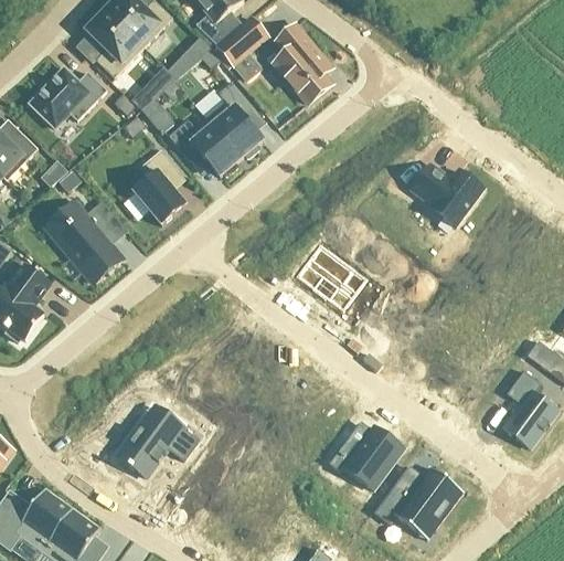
[(144,9),(134,0),(109,0),(107,2),(110,4),(106,10),(142,48),(171,18),(153,0),(151,0),(144,9)]
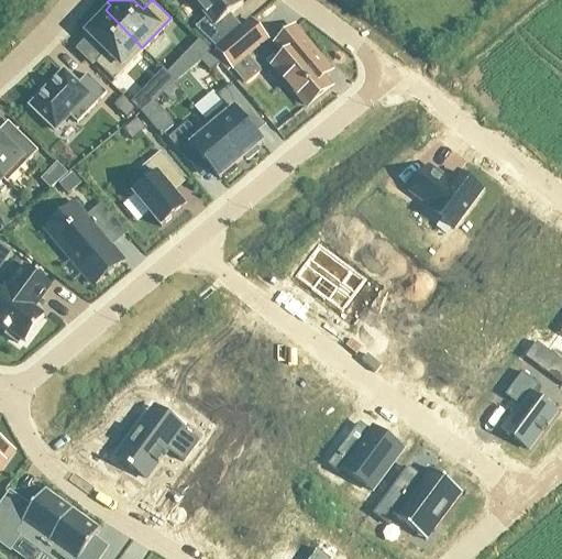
[(195,24),(216,45),(241,24),(229,11),(241,1),(240,0),(195,0),(207,14),(195,24)]
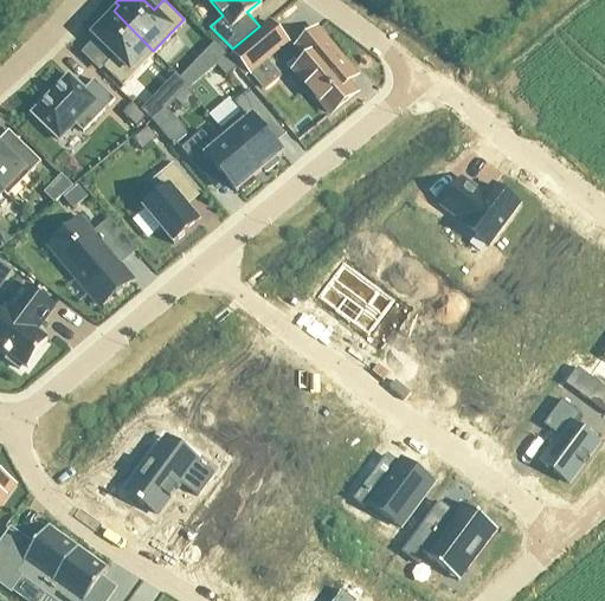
[(153,51),(114,11),(108,17),(105,13),(94,25),(96,28),(92,32),(114,52),(102,64),(122,83),(153,51)]
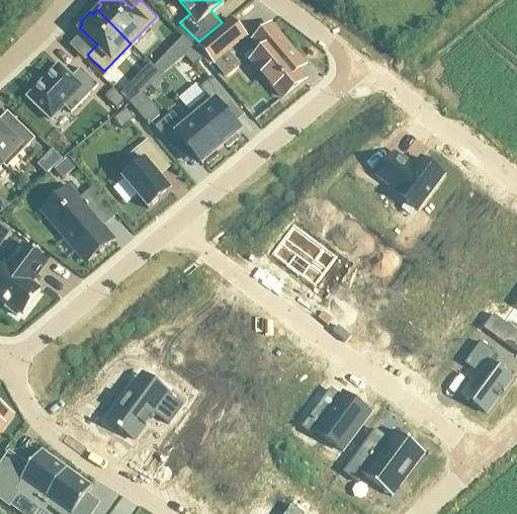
[(231,16),(198,41),(212,59),(245,33),(231,16)]
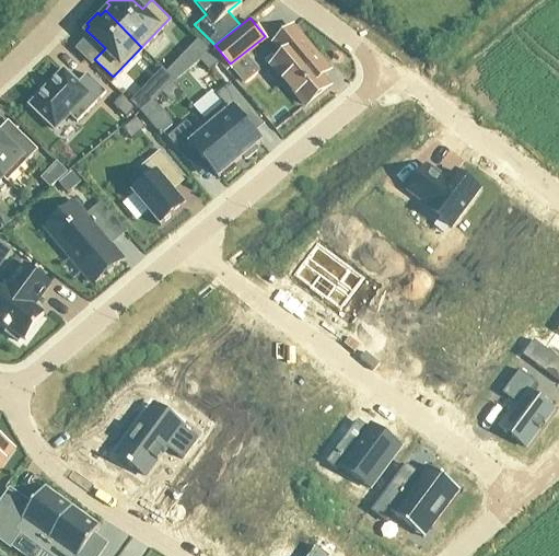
[(328,82),(319,73),(328,66),(325,61),(293,24),(279,36),(274,41),(283,53),(271,62),(304,102),(328,82)]
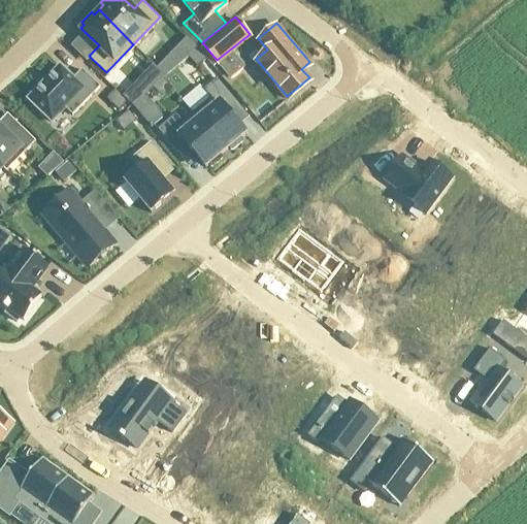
[(39,84),(27,96),(51,119),(63,106),(70,113),(99,84),(81,67),(72,75),(59,63),(47,75),(46,75),(39,83),(39,84)]
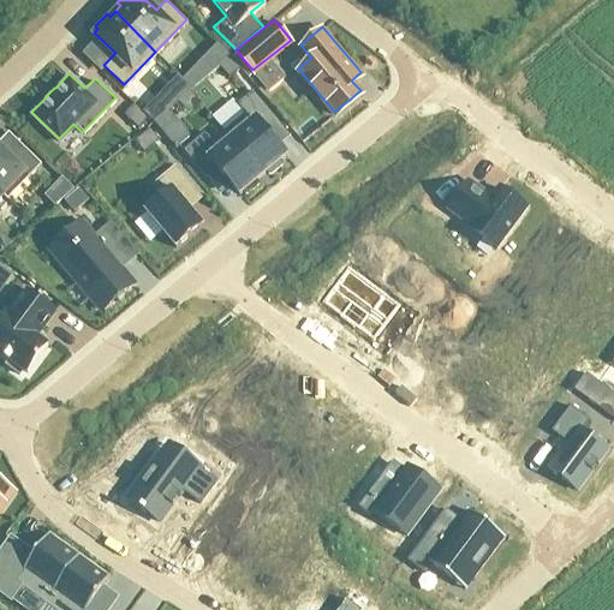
[(227,125),(264,169),(269,166),(272,168),(274,168),(285,159),(285,156),(282,154),(290,148),(268,123),(280,113),(256,85),(239,100),(246,108),(227,125)]
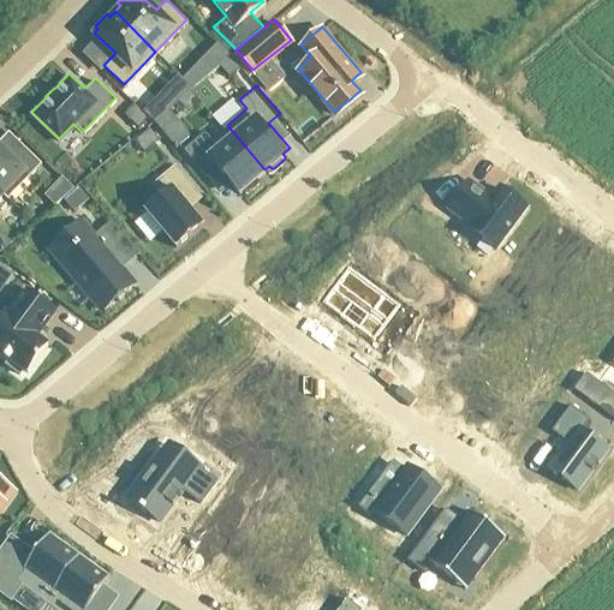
[(260,173),(264,169),(227,125),(215,135),(208,126),(186,144),(209,172),(221,162),(243,187),(246,185),(249,187),(251,187),(262,178),(262,175),(260,173)]
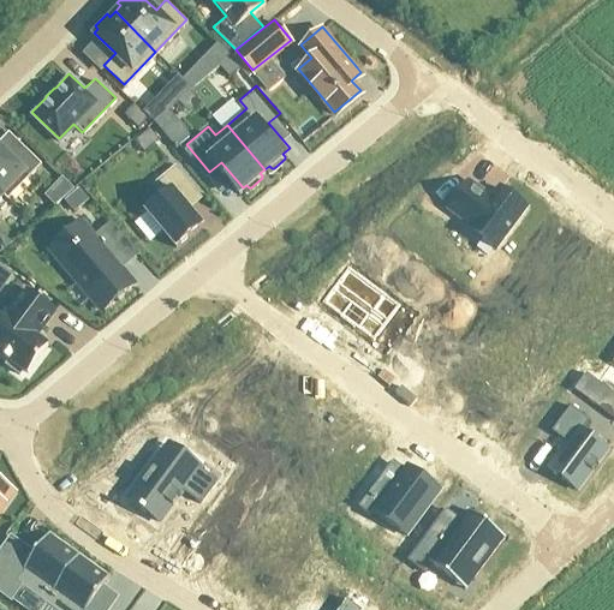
[(23,144),(12,156),(0,144),(0,187),(7,196),(41,161),(23,144)]
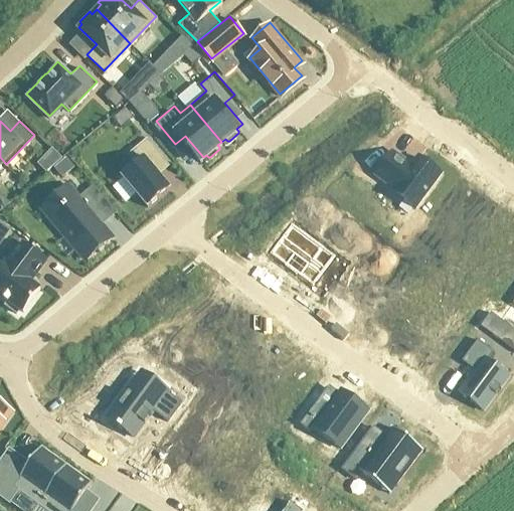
[(136,161),(121,174),(147,204),(169,186),(153,166),(163,157),(146,136),(128,152),(136,161)]
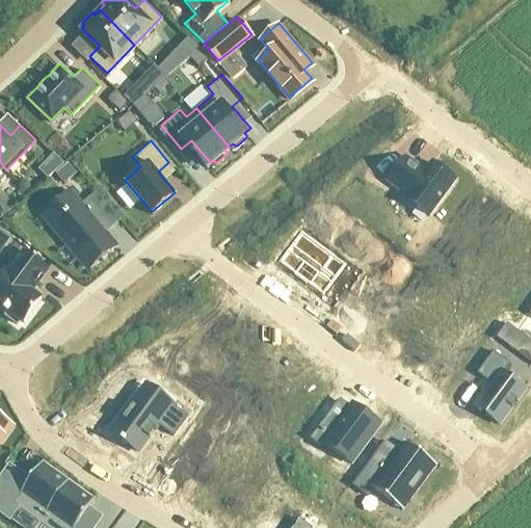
[(55,151),(40,164),(48,174),(63,160),(55,151)]
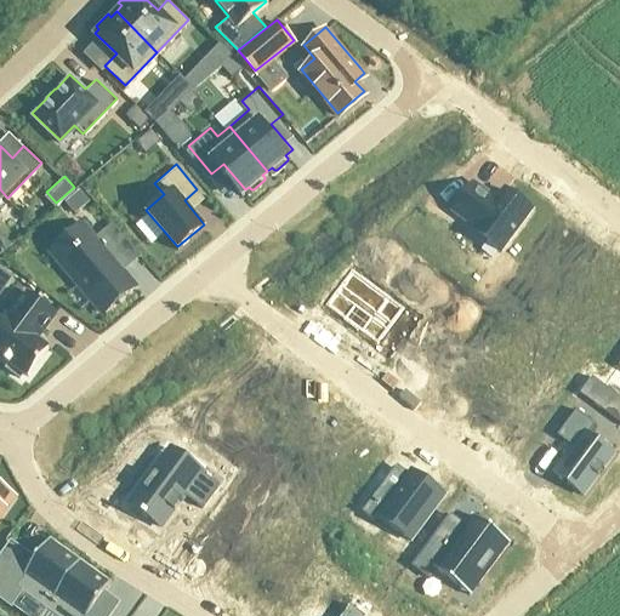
[(505,187),(495,199),(489,194),(490,192),(473,180),(453,207),(476,224),(473,227),(501,247),(532,206),(505,187)]
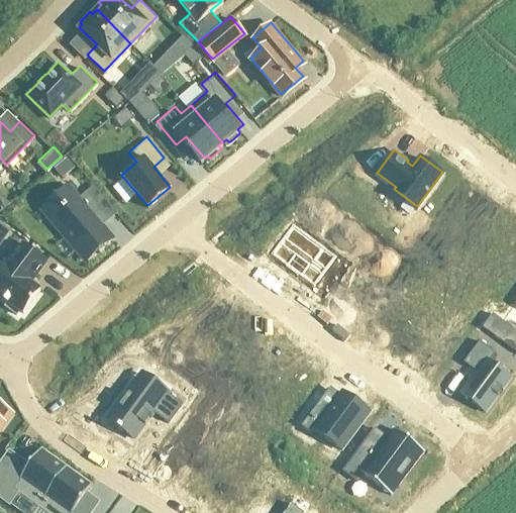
[(78,196),(52,218),(85,258),(111,236),(78,196)]
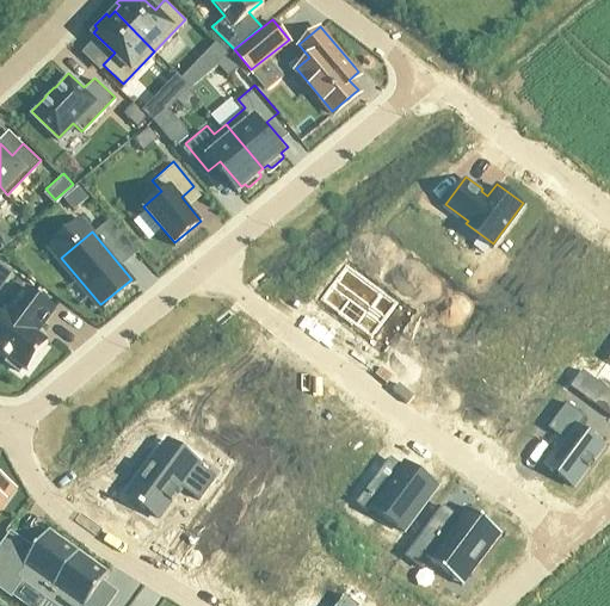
[(345,261),(319,296),(370,334),(395,300),(345,261)]
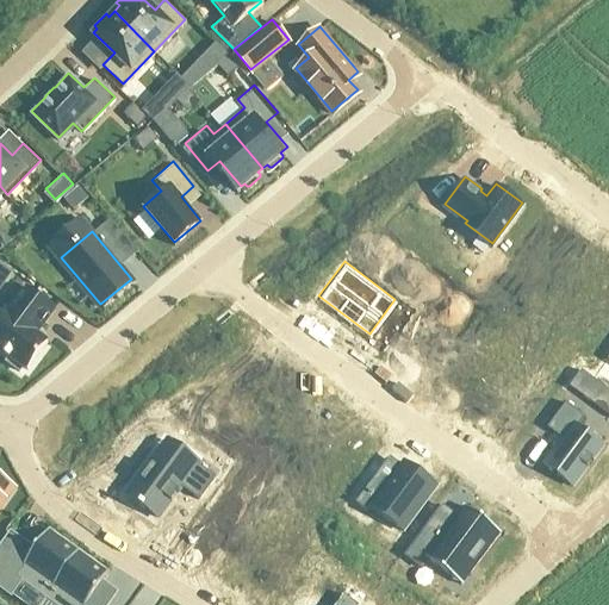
[(493,284),(482,274),(473,286),(485,294),(493,284)]
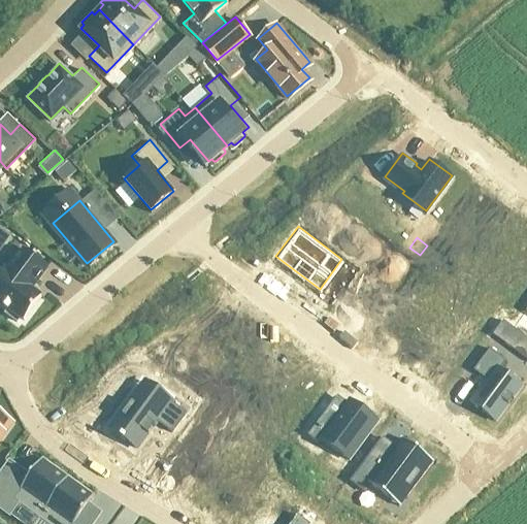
[(3,266),(0,270),(0,300),(7,305),(4,310),(17,319),(20,315),(23,317),(40,294),(30,286),(46,263),(24,246),(6,268),(3,266)]
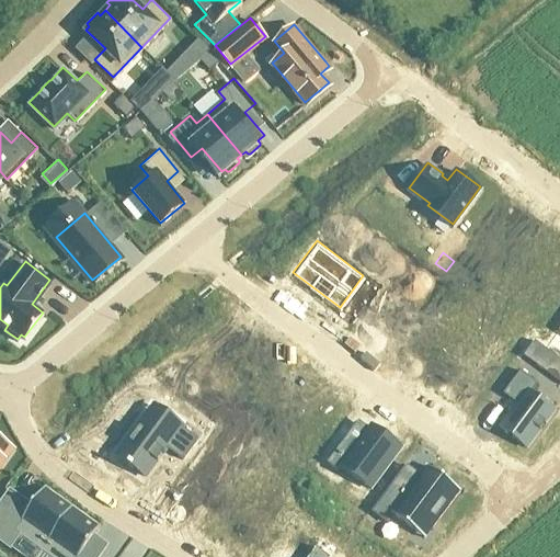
[(386,341),(414,303),(397,290),(367,328),(386,341)]
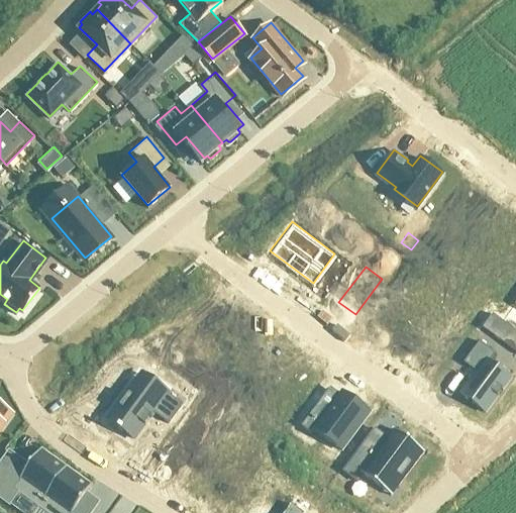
[(355,314),(371,325),(397,290),(382,279),(355,314)]
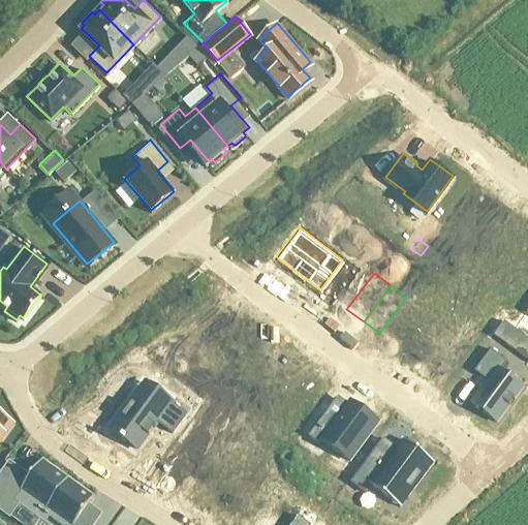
[(406,297),(379,333),(395,345),(423,309),(406,297)]
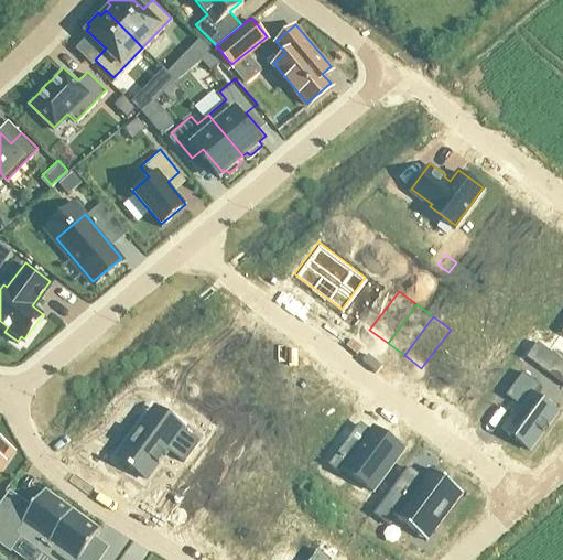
[(451,330),(421,368),(439,380),(467,342),(451,330)]
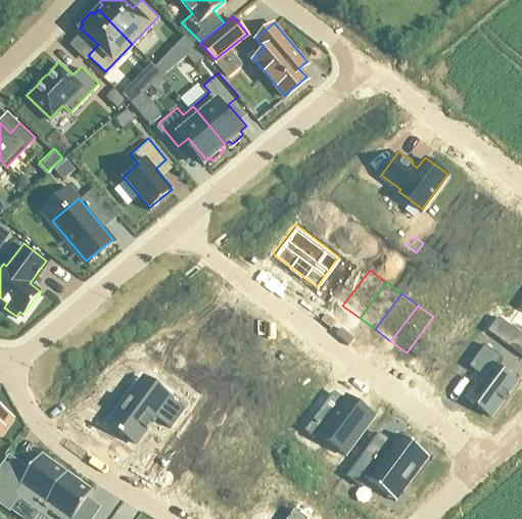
[(521,333),(497,316),(487,329),(521,355),(521,333)]
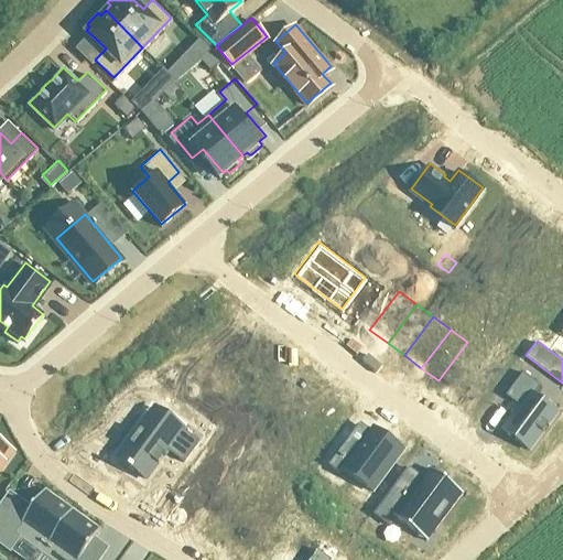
[(484,355),(467,342),(439,380),(455,394),(484,355)]
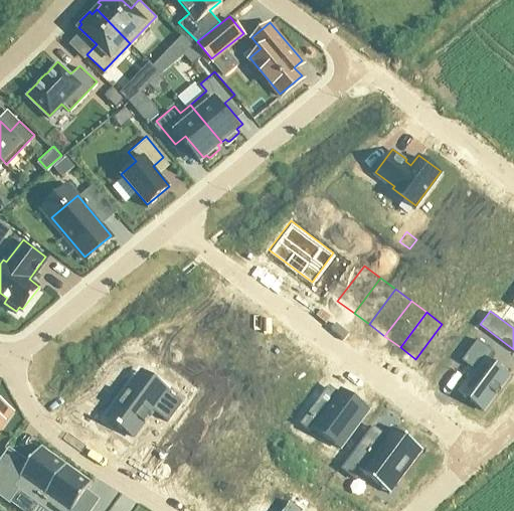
[(475,369),(459,390),(483,408),(494,393),(495,393),(496,392),(495,392),(499,387),(500,387),(501,386),(500,386),(508,374),(487,359),(494,350),(477,338),(462,359),(475,369)]
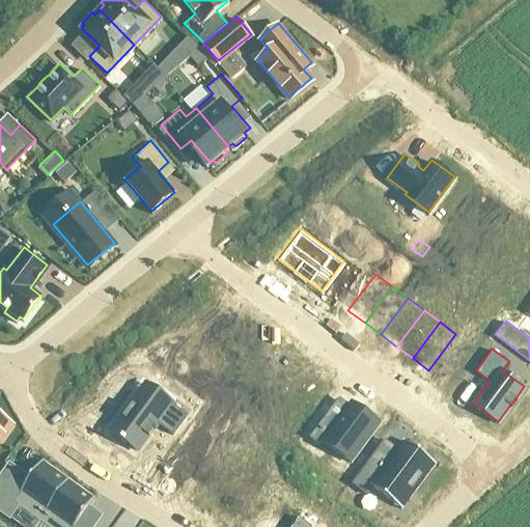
[(164,411),(138,391),(111,428),(122,437),(120,438),(124,441),(126,440),(137,448),(147,434),(148,435),(149,434),(148,433),(154,425),(155,426),(156,425),(155,424),(157,421),(172,433),(187,412),(171,400),(164,411)]
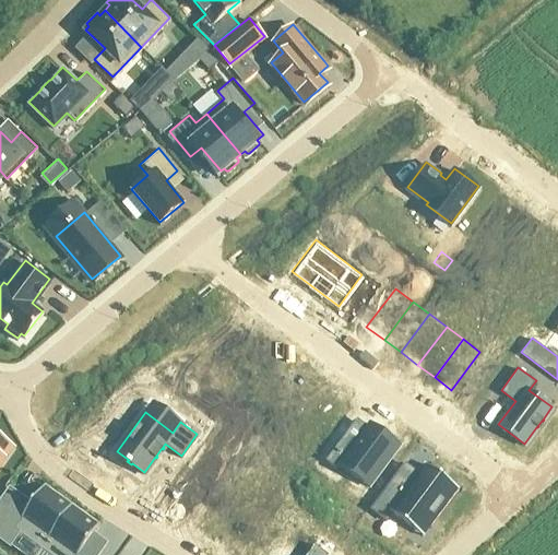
[(370,421),(368,425),(357,439),(346,432),(327,459),(335,467),(339,462),(369,484),(400,443),(370,421)]
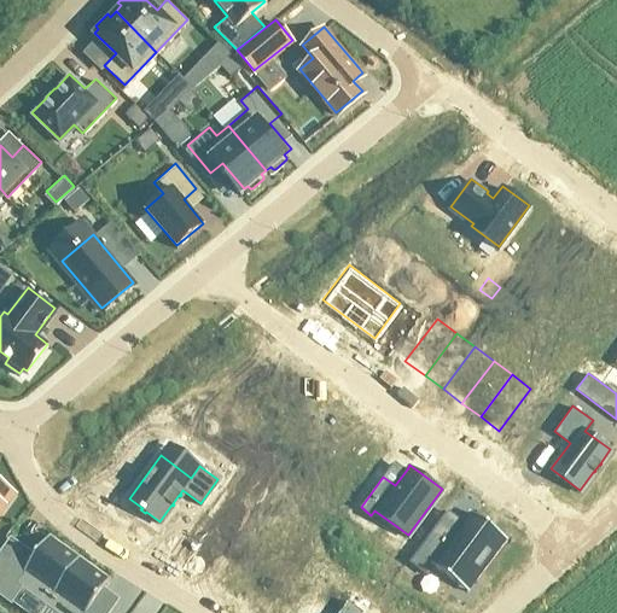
[(0,511),(12,492),(0,484),(0,511)]
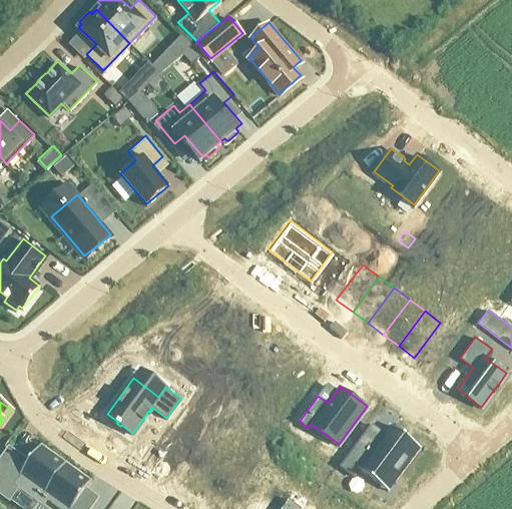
[(166,459),(163,462),(174,469),(176,467),(183,472),(210,435),(197,425),(203,418),(187,406),(172,425),(182,432),(163,457),(166,459)]
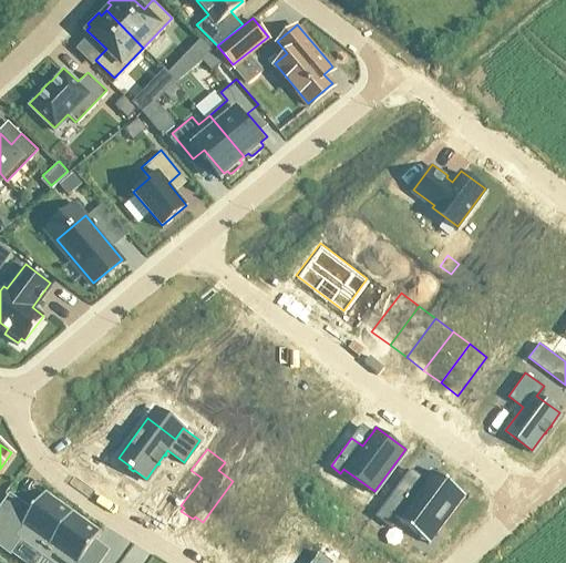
[(429,541),(435,532),(464,493),(433,469),(425,479),(412,497),(398,487),(377,514),(392,526),(398,519),(417,532),(429,541)]
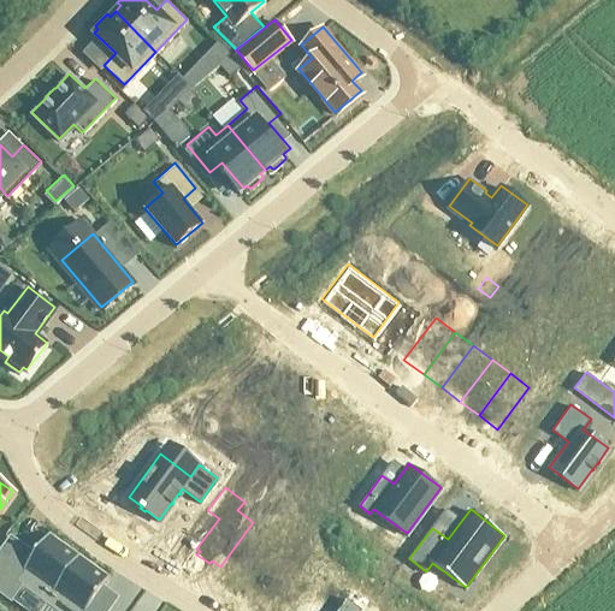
[(344,540),(353,529),(342,521),(333,532),(344,540)]
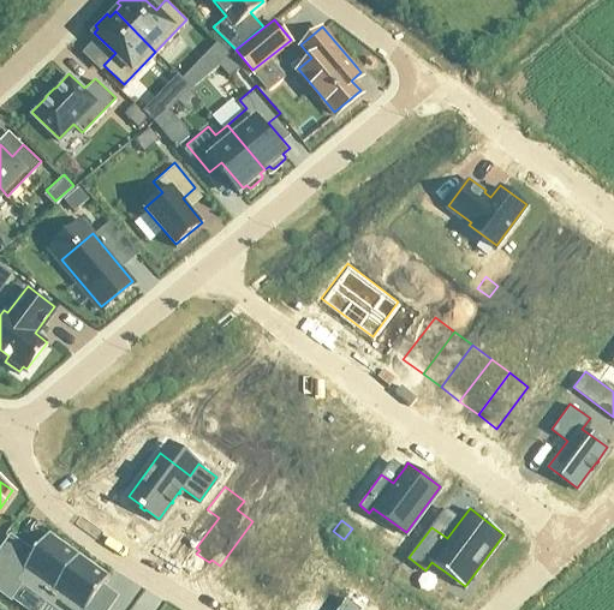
[(45,599),(79,551),(78,551),(77,552),(49,532),(49,531),(48,530),(34,550),(27,560),(3,543),(0,546),(0,591),(10,599),(22,584),(45,599)]
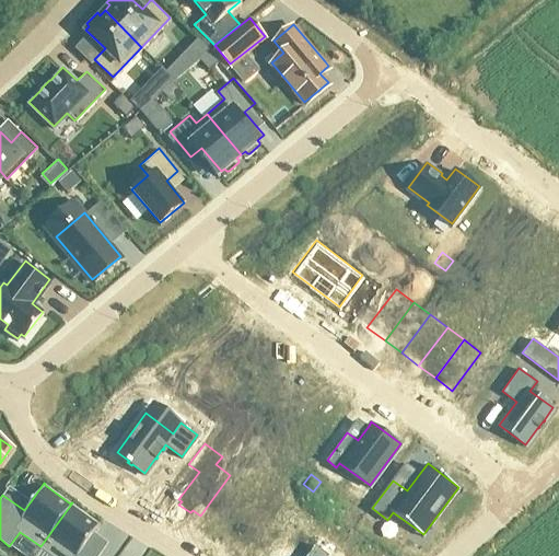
[(88,555),(80,549),(93,531),(100,522),(99,522),(97,523),(71,505),(72,504),(72,502),(41,546),(53,555),(88,555)]
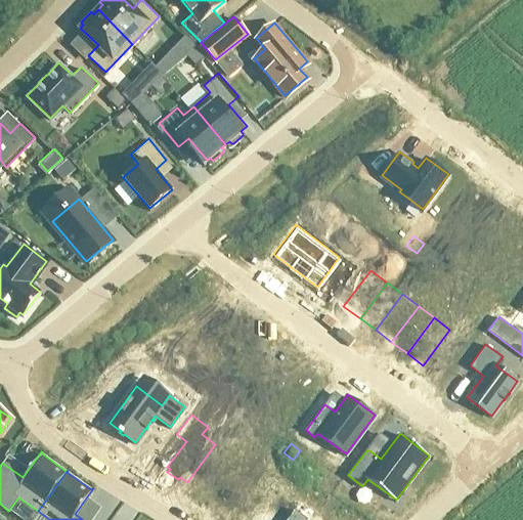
[(306,519),(308,518),(295,509),(286,519),(306,519)]
